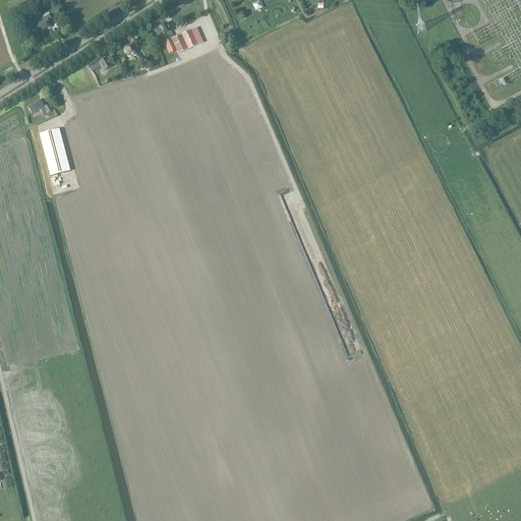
[(253,3),(255,10),(264,8),(261,1),(253,3)]
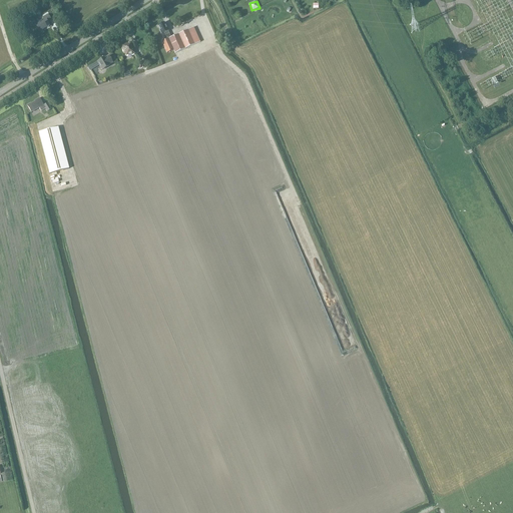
[(47,22),(51,20),(47,15),(42,18),(43,20),(35,25),(39,32),(49,26),(47,22)]
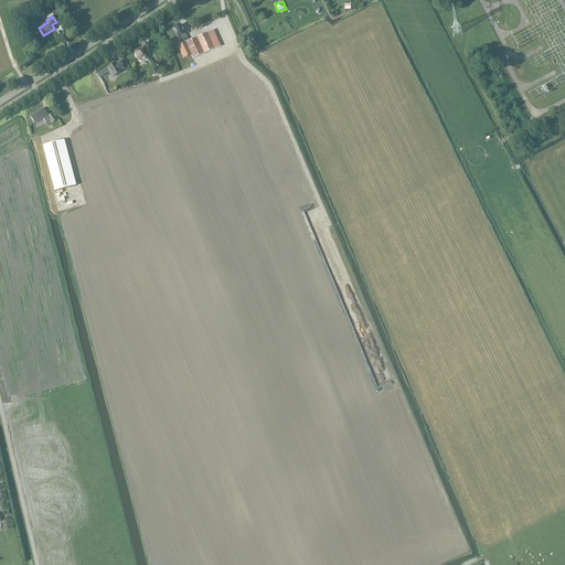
[(173,29),(178,38),(181,36),(182,40),(187,38),(181,25),(173,29)]
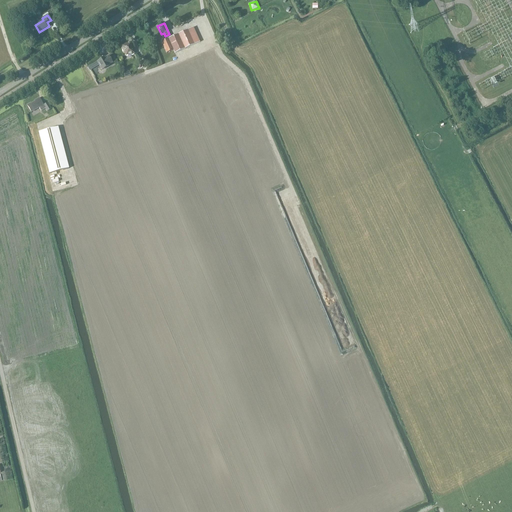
[(194,27),(168,39),(173,50),(175,54),(200,42),(194,27)]
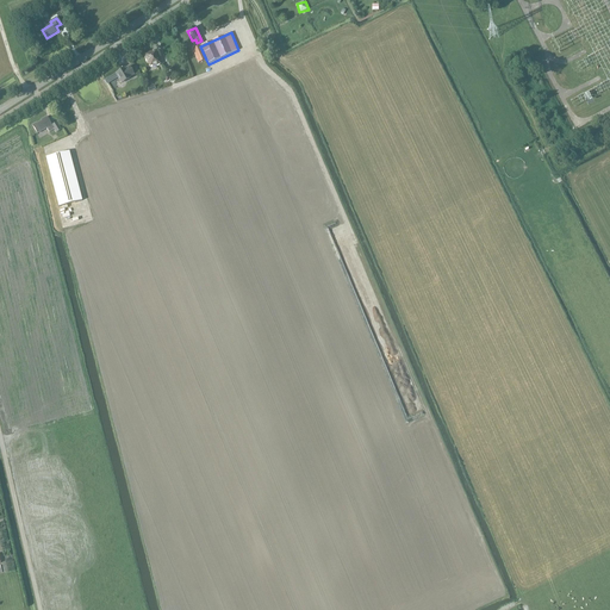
[(206,60),(200,47),(192,50),(198,63),(206,60)]
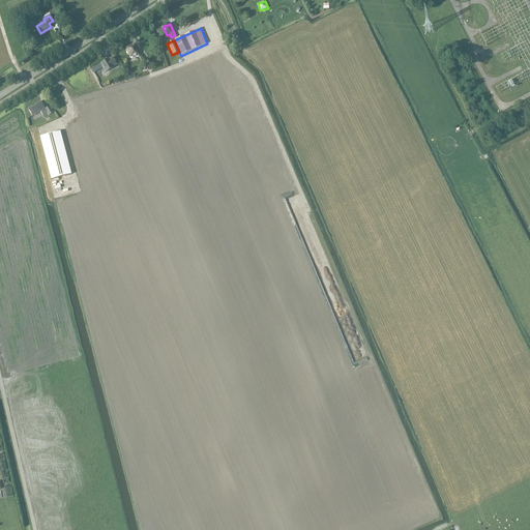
[(136,57),(140,56),(136,46),(134,47),(133,45),(125,47),(129,58),(135,56),(136,57)]
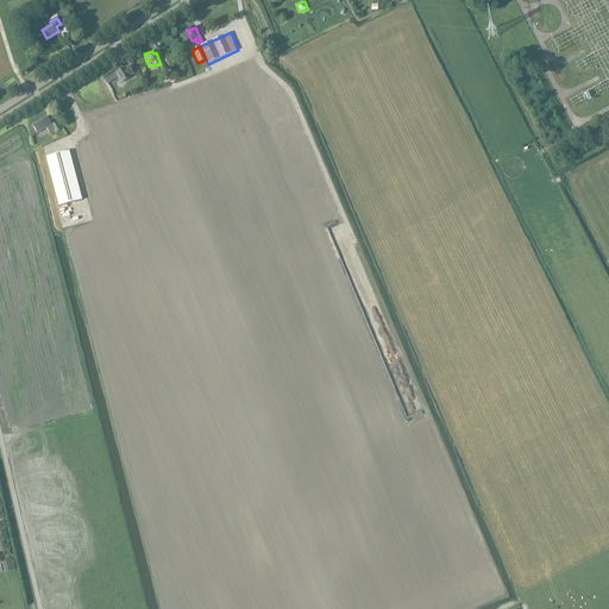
[(125,69),(115,74),(121,83),(130,77),(135,74),(130,67),(125,69)]
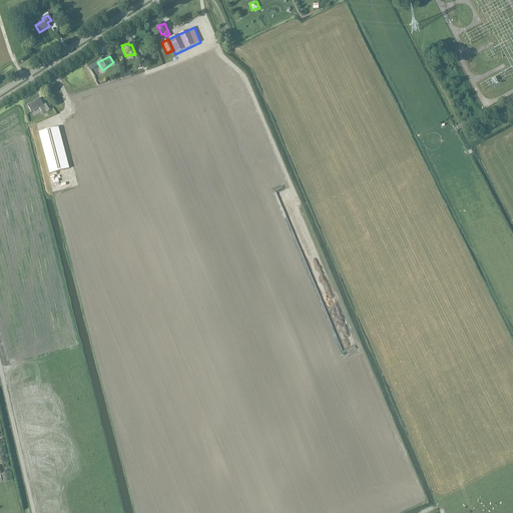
[(48,103),(43,106),(39,98),(35,101),(35,102),(31,104),(30,103),(27,105),(31,112),(39,108),(41,112),(45,109),(46,109),(47,112),(51,109),(48,103)]
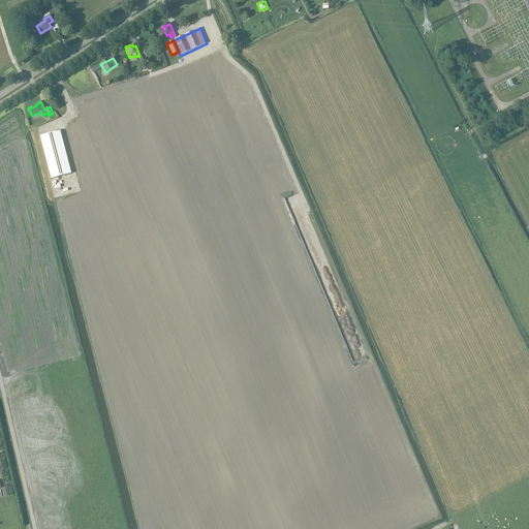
[(39,136),(51,180),(71,174),(60,131),(39,136)]
